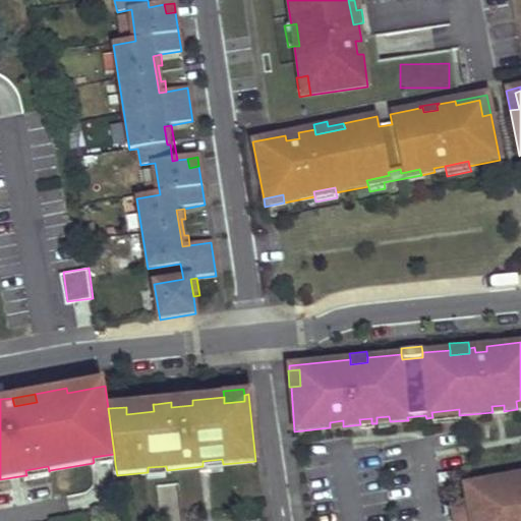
[(192,405),(192,400),(191,394),(156,398),(156,404),(171,402),(171,407),(192,405)]
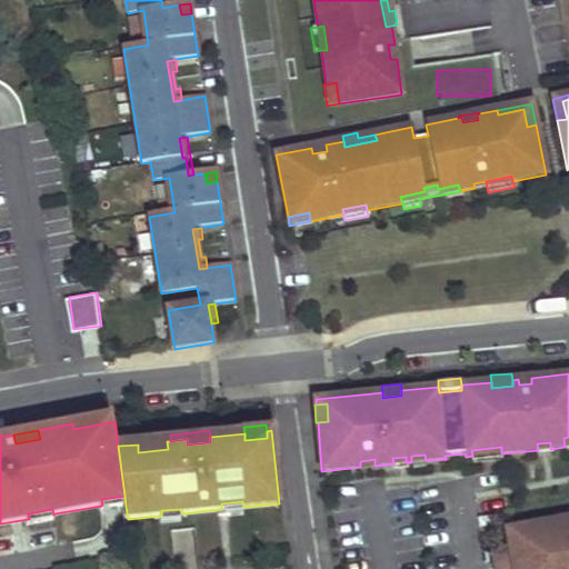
[(168,449),(167,441),(167,437),(137,440),(138,445),(138,452),(168,449)]
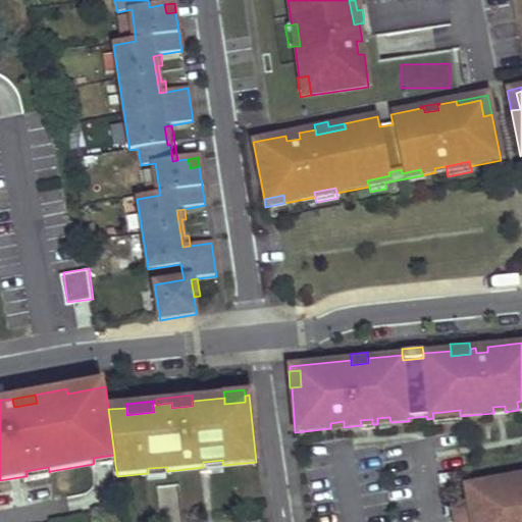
[(432,413),(433,418),(433,424),(461,422),(460,416),(460,410),(432,413)]
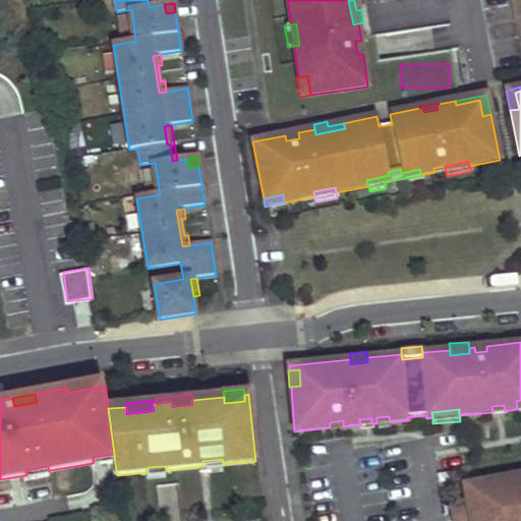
[(377,417),(377,423),(378,428),(390,427),(390,421),(389,416),(377,417)]
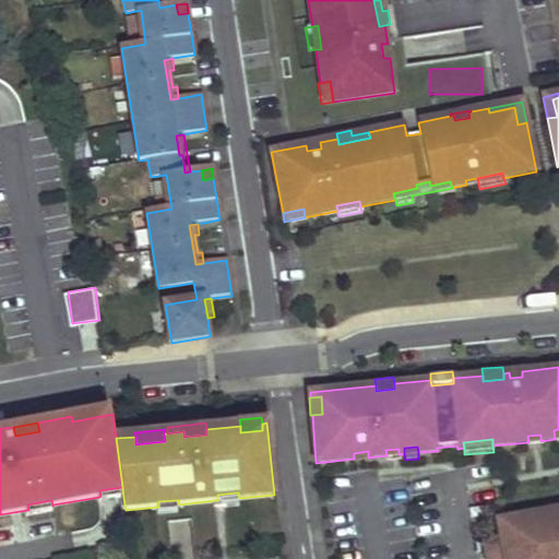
[(123,498),(122,487),(99,490),(100,496),(99,497),(100,501),(123,498)]
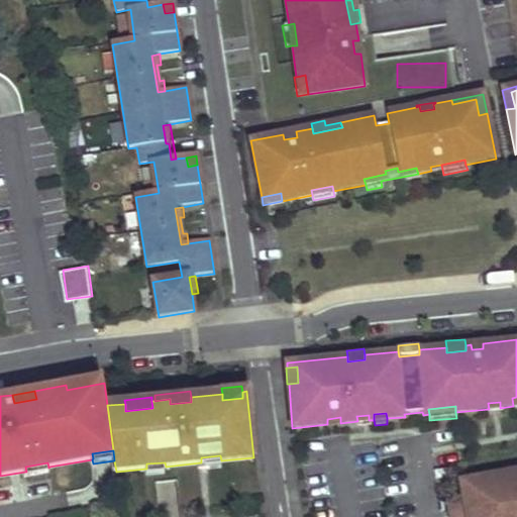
[(201,457),(201,462),(202,468),(221,466),(221,460),(220,455),(201,457)]
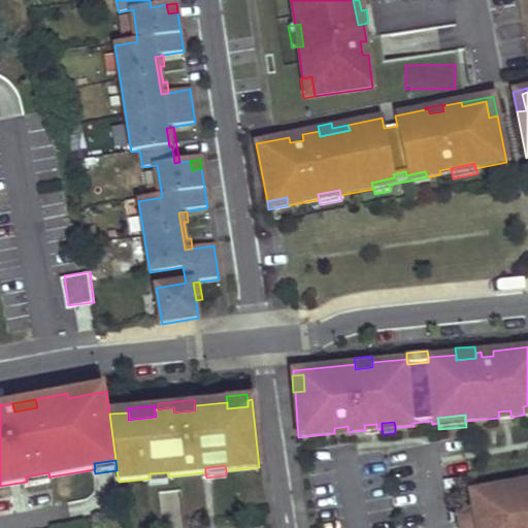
[(27,482),(26,482),(27,487),(51,482),(51,476),(50,477),(48,472),(26,476),(27,482)]
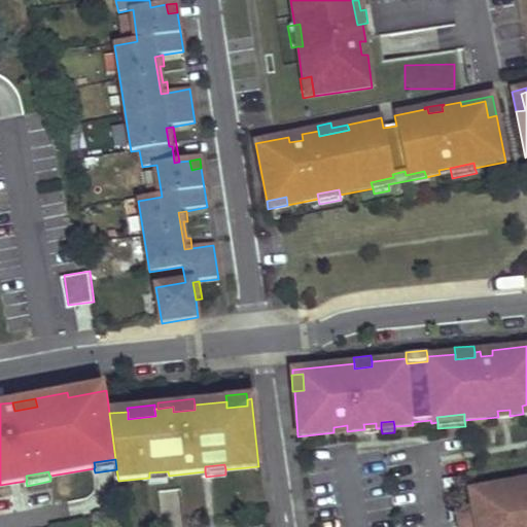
[(149,472),(149,478),(150,485),(170,483),(169,476),(168,471),(149,472)]
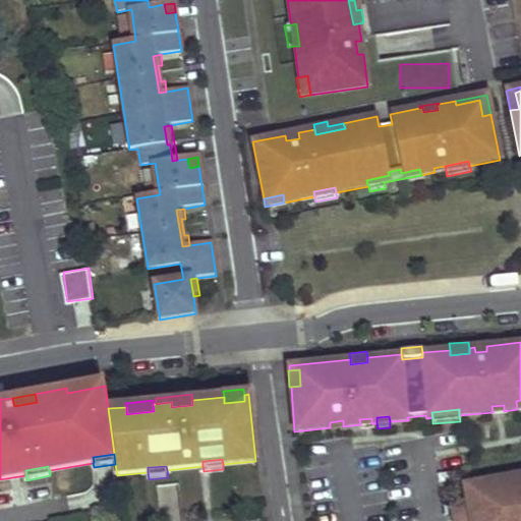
[(520,520),(520,474),(464,485),(466,500),(451,503),(454,520),(520,520)]
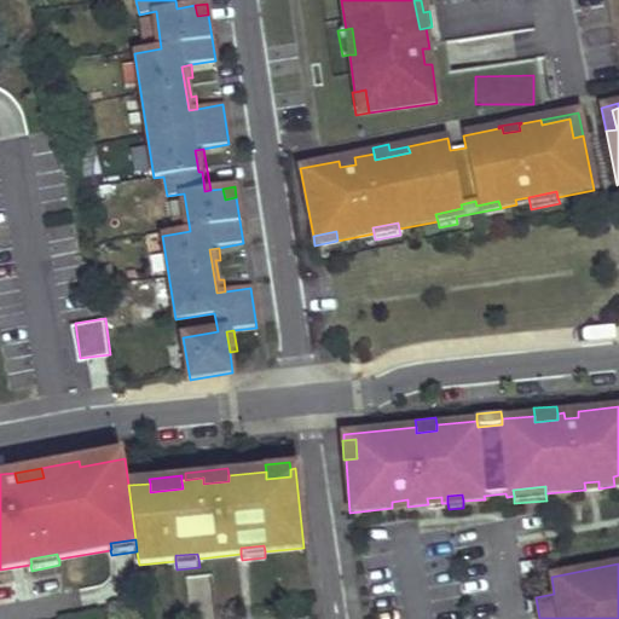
All buildings are outlined.
